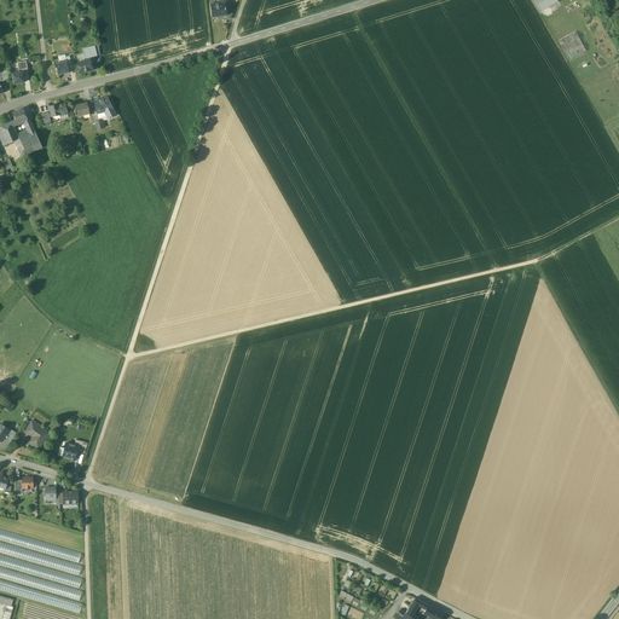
[(545,0),(543,1),(538,5),(541,10),(559,1),(557,0),(545,0)]
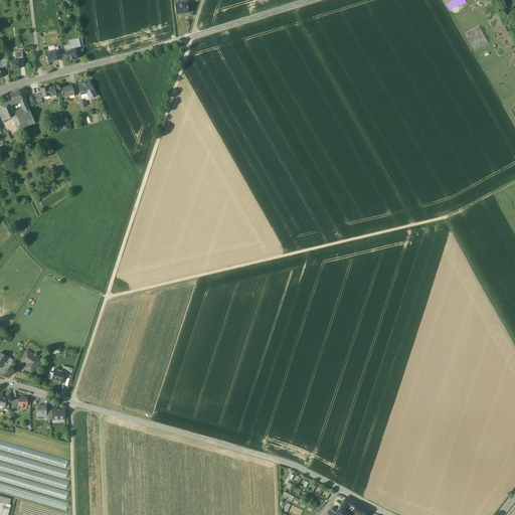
[(465,1),(450,8),(452,12),(456,14),(460,12),(460,10),(465,7),(464,6),(467,5),(465,1)]
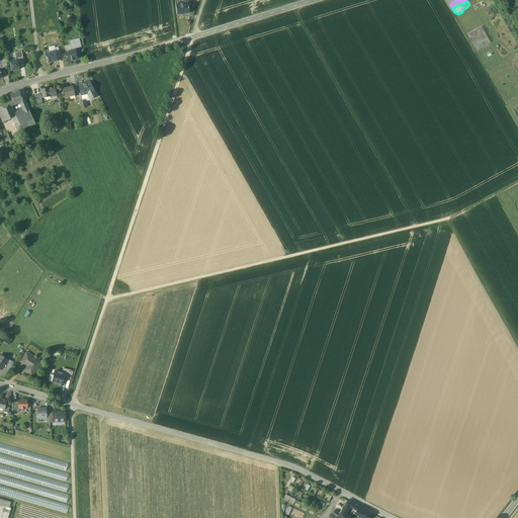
[(183,3),(176,4),(177,14),(189,13),(188,2),(183,3)]
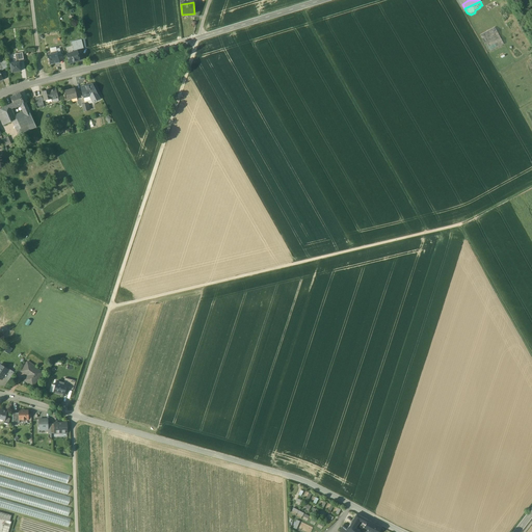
[(496,27),(480,35),(489,52),(504,45),(496,27)]
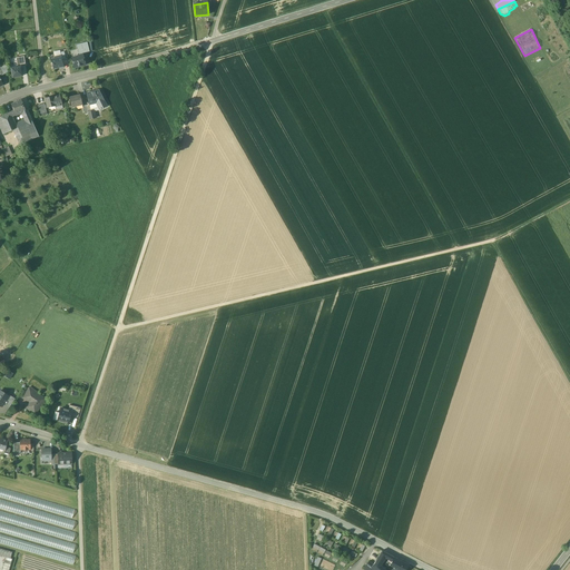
[(87,42),(77,45),(79,55),(82,53),(89,51),(87,42)]
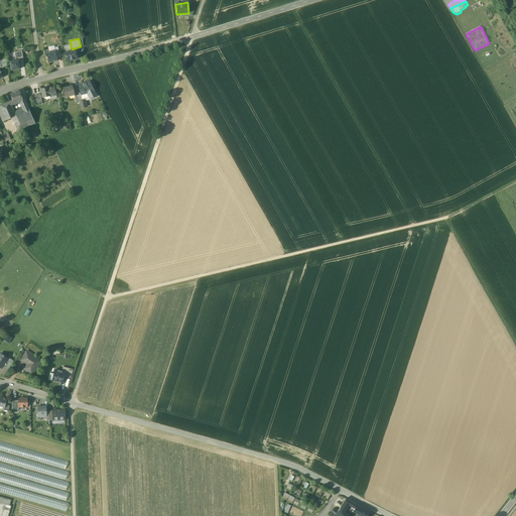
[(70,40),(62,42),(65,52),(75,50),(75,48),(72,49),(70,40)]
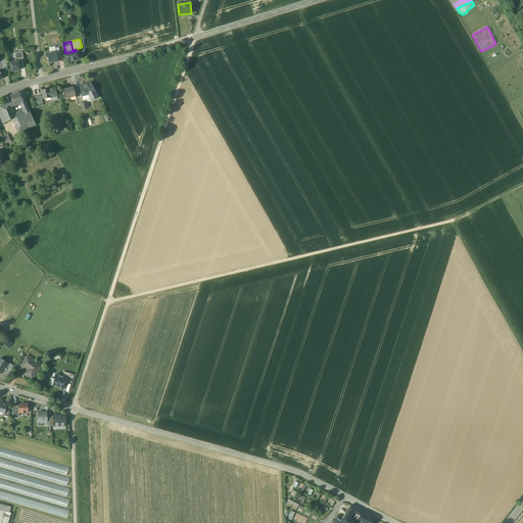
[(76,51),(65,53),(68,62),(78,59),(76,51)]
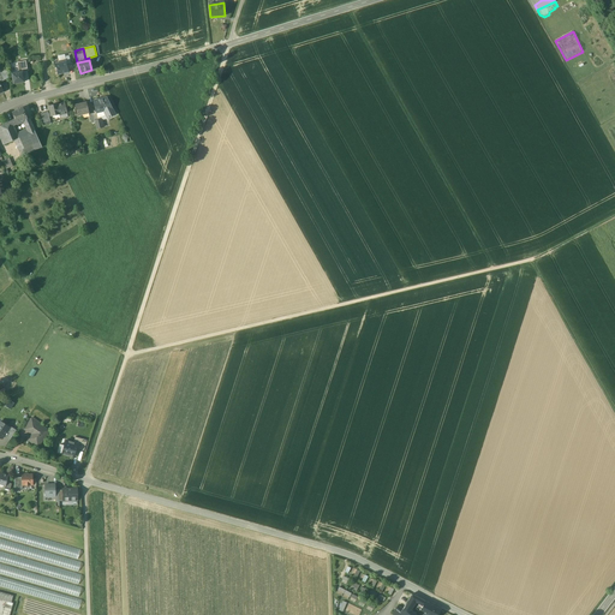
[(17,63),(19,72),(23,72),(23,70),(28,70),(27,61),(17,63)]
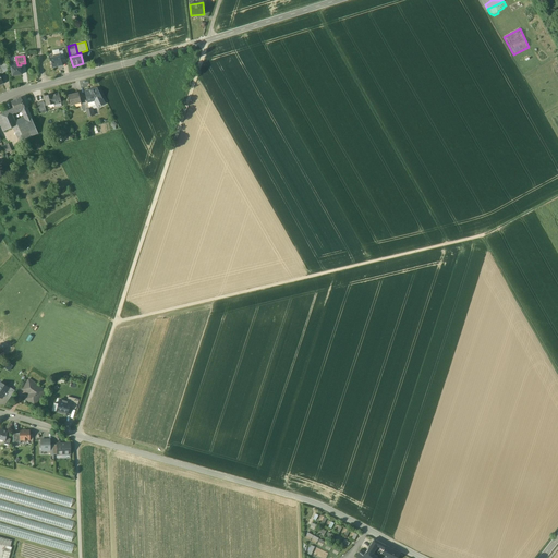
[(60,56),(50,58),(52,68),(62,65),(60,59),(60,56)]
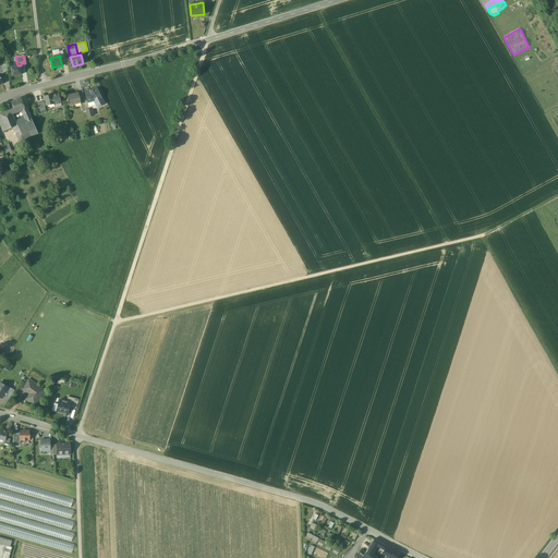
[(17,65),(11,67),(12,76),(22,74),(21,65),(17,65)]
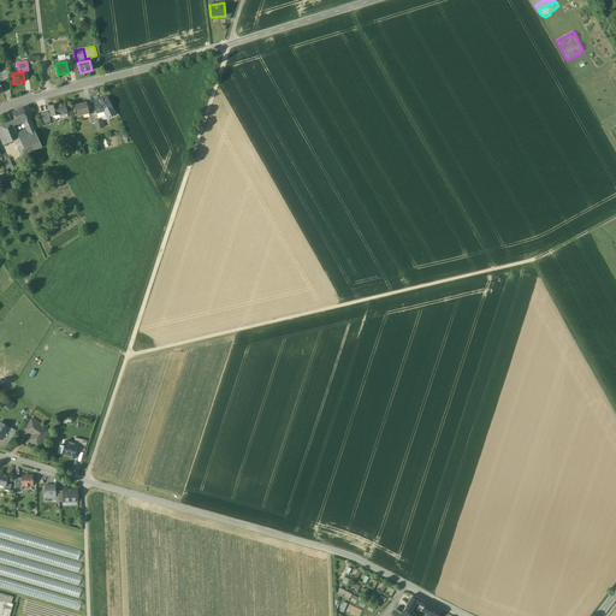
[(116,114),(107,99),(102,100),(100,100),(99,99),(93,100),(96,112),(105,110),(107,116),(108,118),(116,114)]
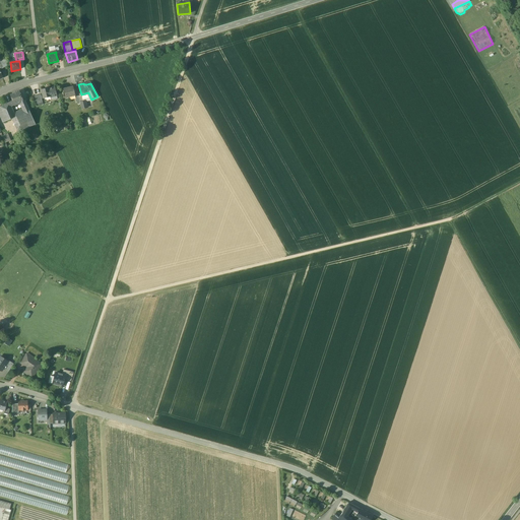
[(69,87),(63,88),(65,98),(69,96),(70,96),(69,95),(74,93),(73,86),(69,87)]
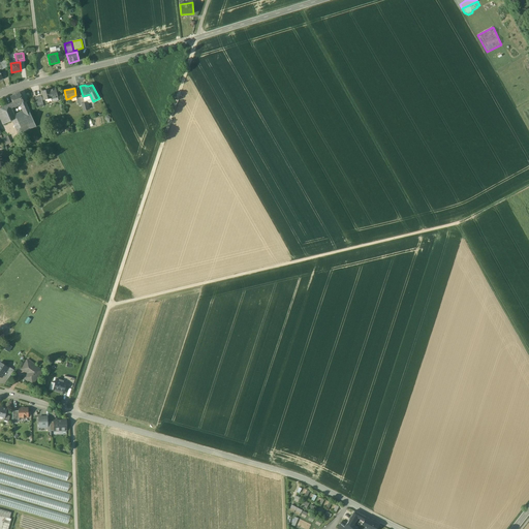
[(50,89),(41,91),(43,100),(52,98),(50,90),(50,89)]
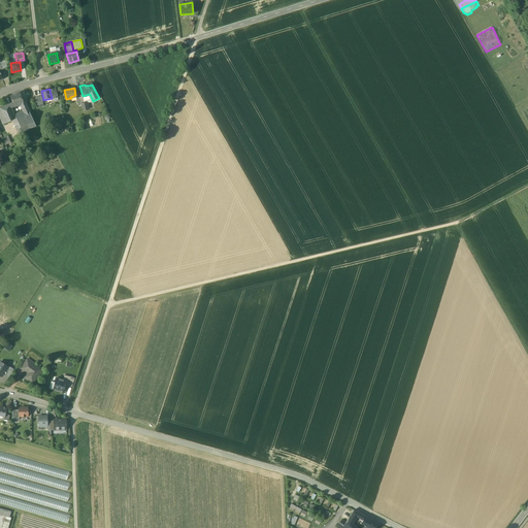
[(20,93),(10,96),(13,103),(14,106),(21,103),(24,102),(23,101),(20,93)]
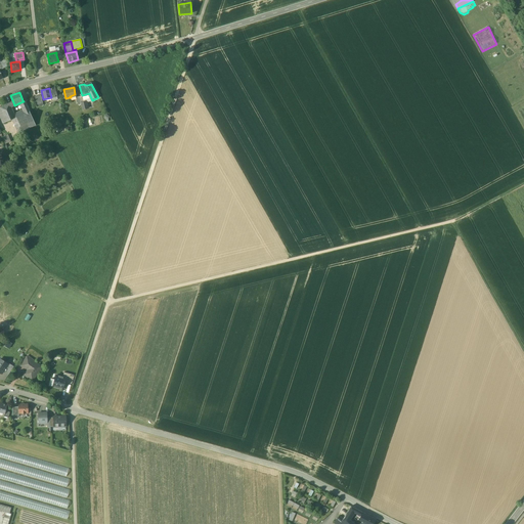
[(30,111),(25,100),(23,100),(24,101),(20,102),(25,113),(30,111)]
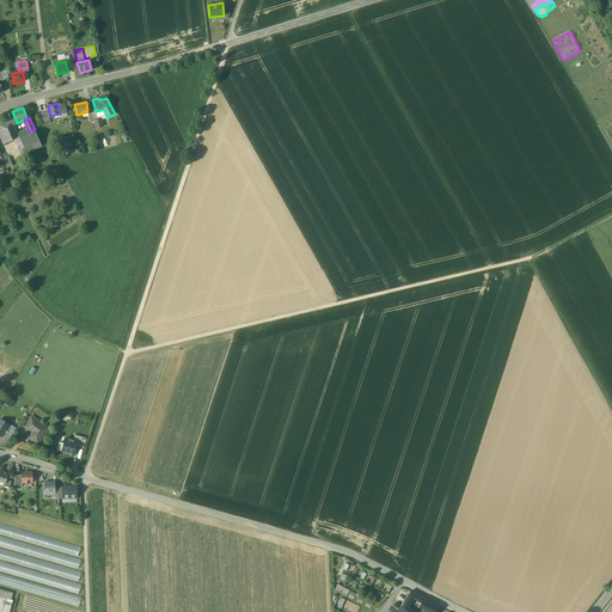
[(16,120),(0,126),(7,142),(14,139),(18,138),(12,124),(17,123),(16,120)]
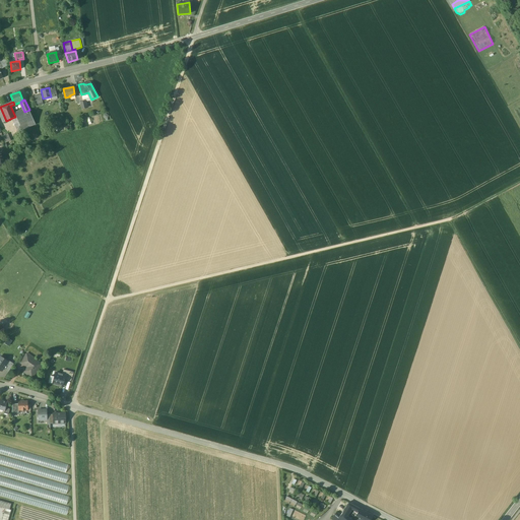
[(24,112),(16,116),(16,117),(20,125),(34,120),(29,110),(24,112)]
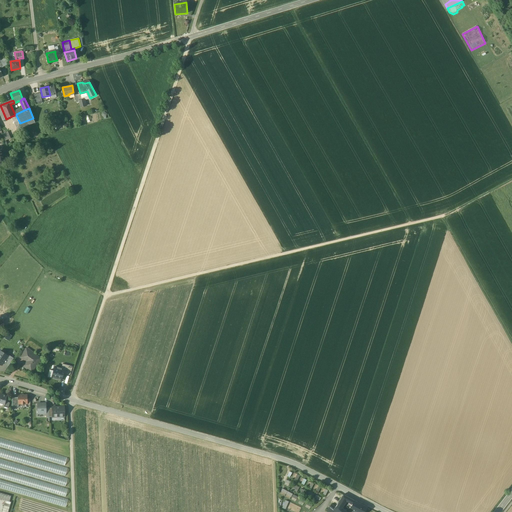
[(20,123),(16,125),(18,129),(35,122),(33,118),(20,123)]
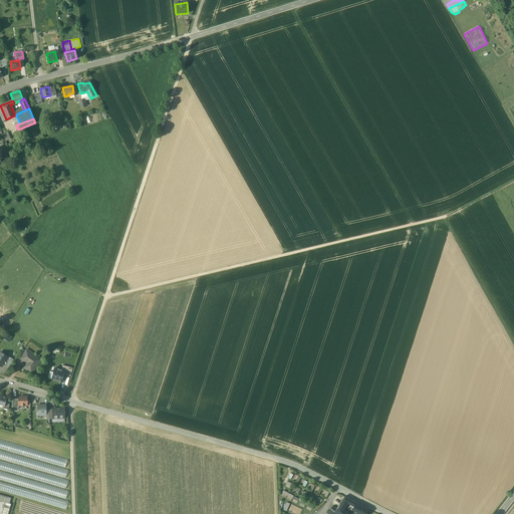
[(27,349),(23,355),(26,357),(31,351),(27,349)]
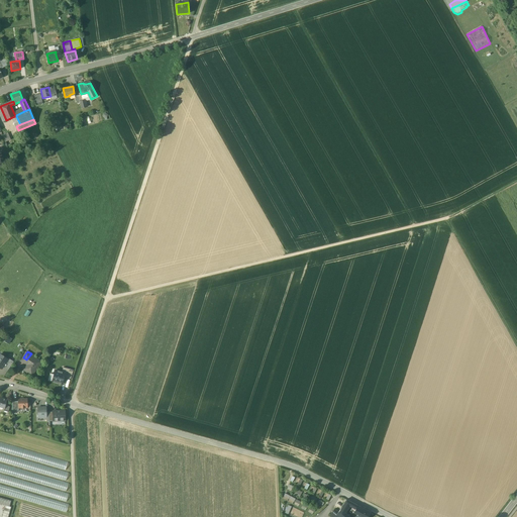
[(41,360),(31,353),(26,359),(28,362),(26,365),(23,370),(32,376),(41,360)]
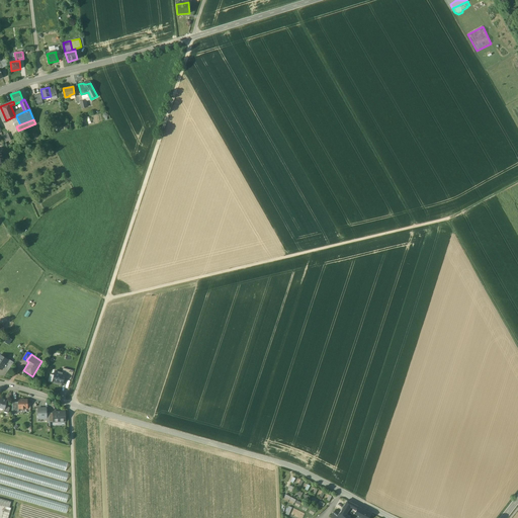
[(0,367),(2,369),(4,366),(8,360),(0,355),(0,367)]
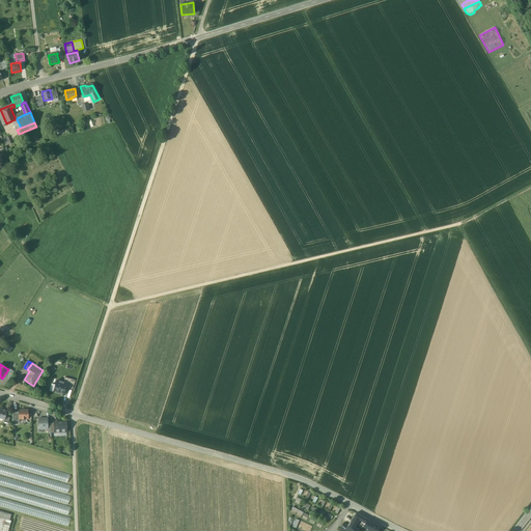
[(14,371),(9,368),(8,369),(4,375),(9,379),(14,371)]
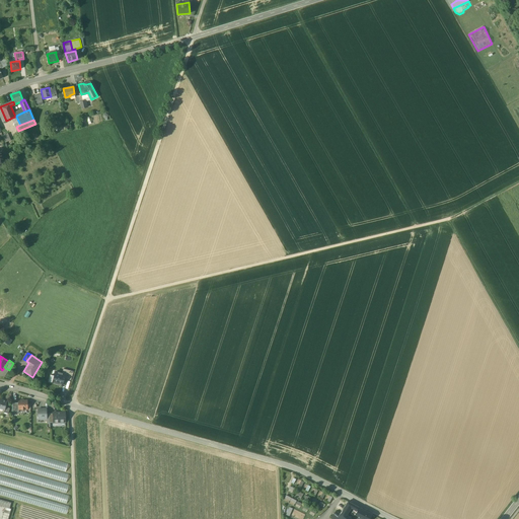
[(64,369),(63,373),(66,374),(65,378),(71,380),(74,371),(64,369)]
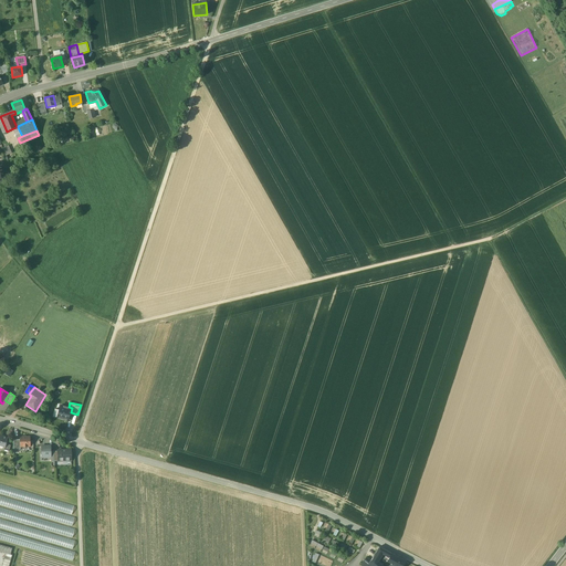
[(69,407),(61,405),(58,418),(69,420),(71,412),(72,408),(69,407)]
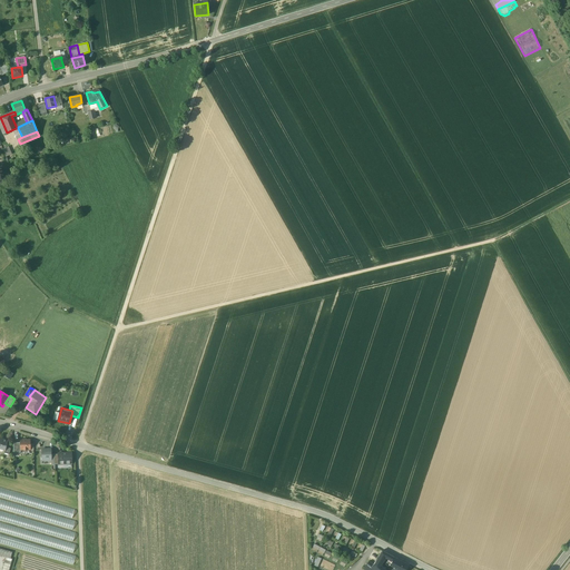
[(30,440),(20,440),(20,443),(20,450),(30,450),(30,440)]
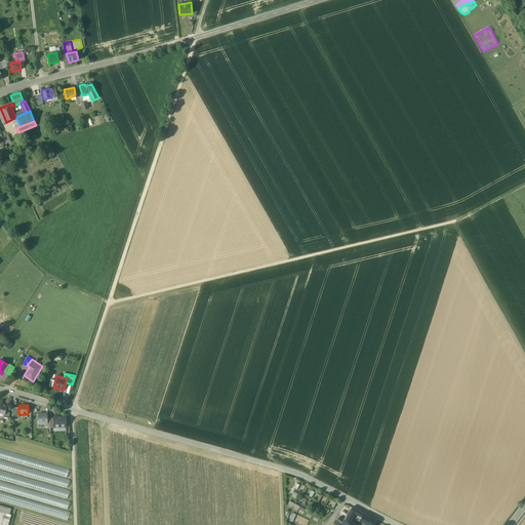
[(47,418),(47,413),(39,413),(39,423),(47,423),(47,418)]
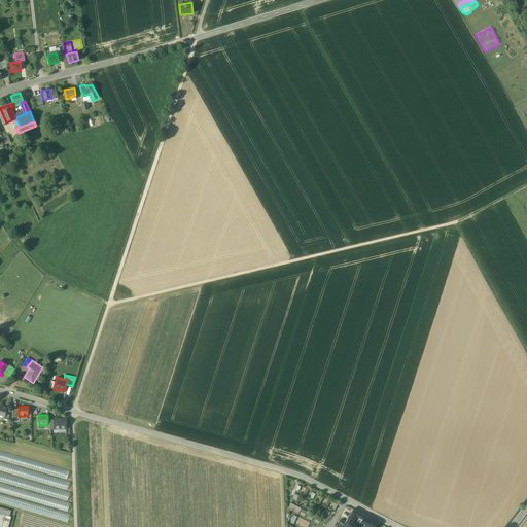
[(66,418),(54,419),(54,420),(55,429),(67,428),(66,418)]
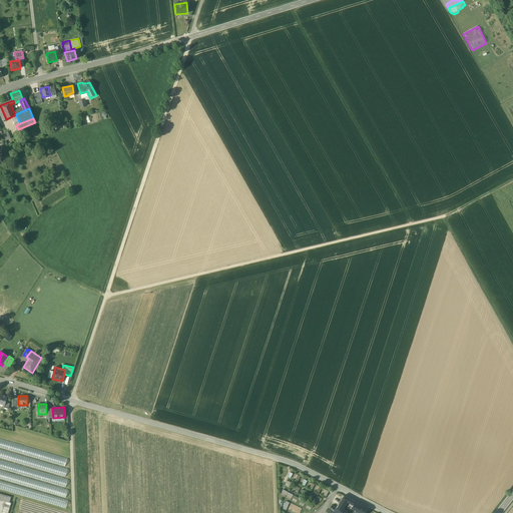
[(67,457),(0,439),(0,447),(65,465),(67,457)]
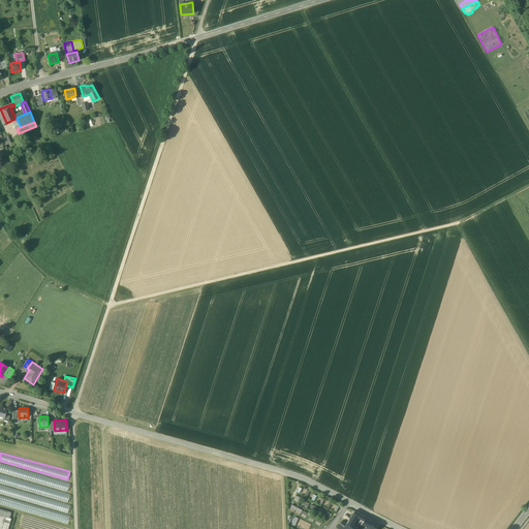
[(0,499),(4,501),(0,502),(0,504),(67,523),(69,517),(31,506),(29,502),(67,512),(70,503),(67,502),(70,492),(67,492),(69,483),(61,480),(60,478),(0,463),(0,499)]
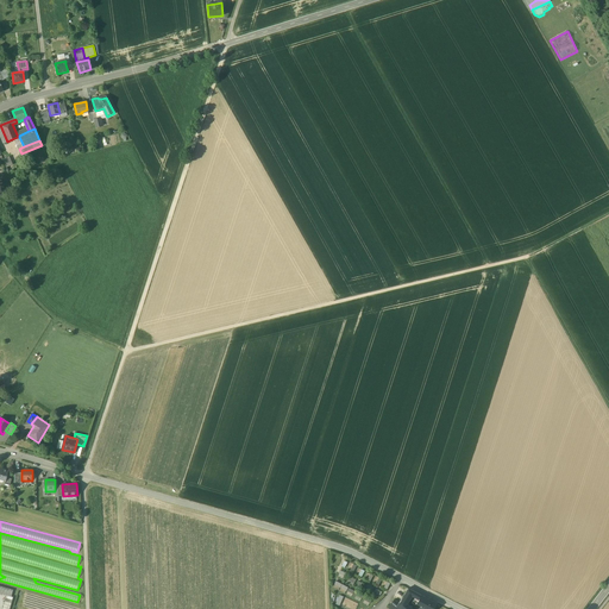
[(0,608),(8,608),(13,589),(0,585),(0,601),(2,602),(0,608)]
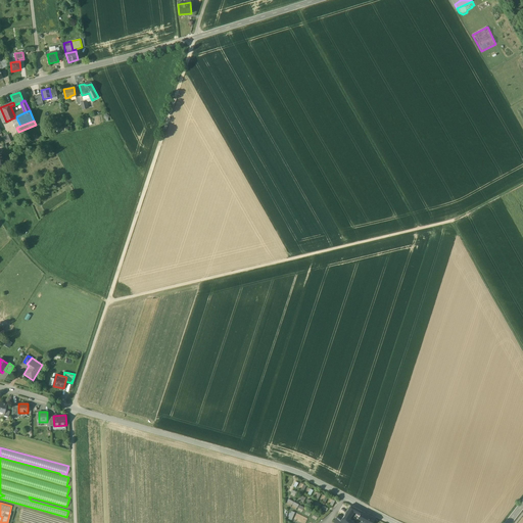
[(350,505),(342,518),(347,522),(349,520),(347,518),(351,511),(359,514),(361,515),(363,512),(350,505)]
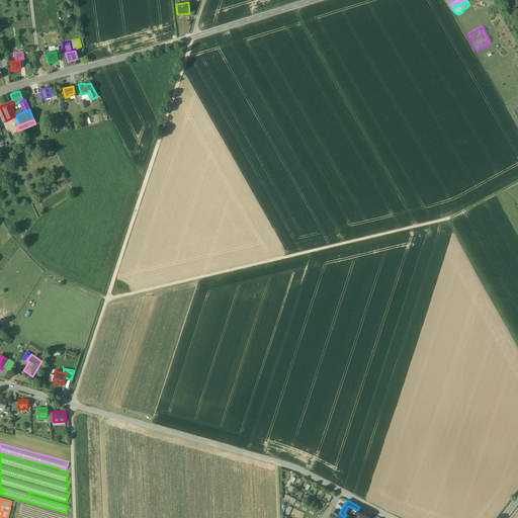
[(368,517),(371,513),(359,507),(357,510),(355,512),(359,514),(358,517),(359,517),(368,517)]
